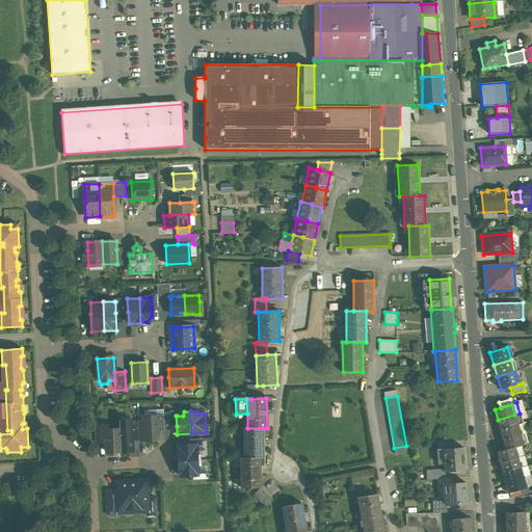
[(514,415),(498,420),(500,430),(517,425),(514,415)]
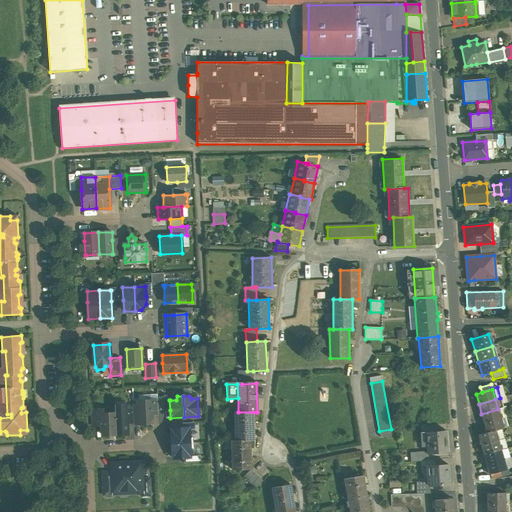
[(151,401),(138,401),(139,406),(139,424),(148,424),(152,418),(152,415),(151,401)]
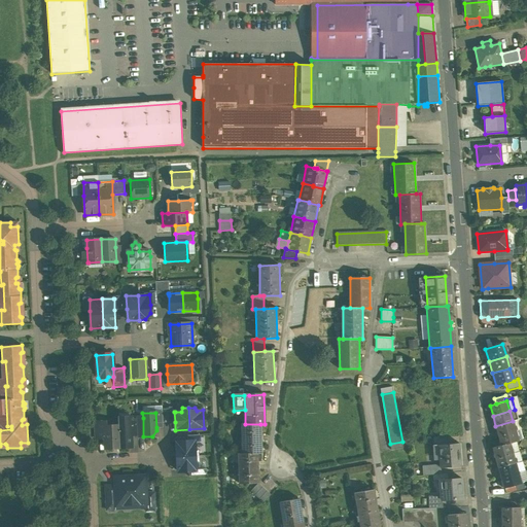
[(130,419),(118,420),(118,425),(119,448),(132,447),(131,432),(131,419),(130,419)]
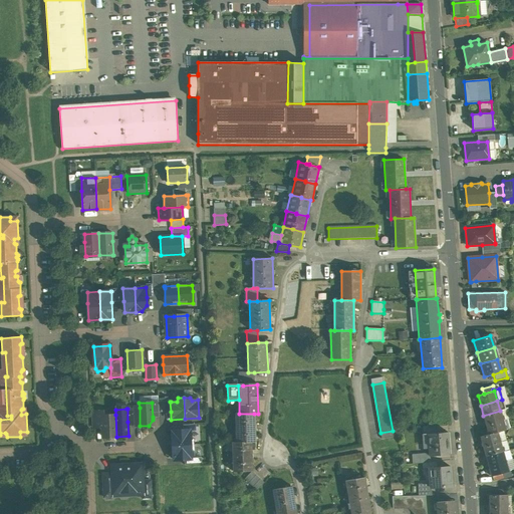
[(102,411),(91,412),(92,428),(101,427),(101,415),(102,415),(102,411)]
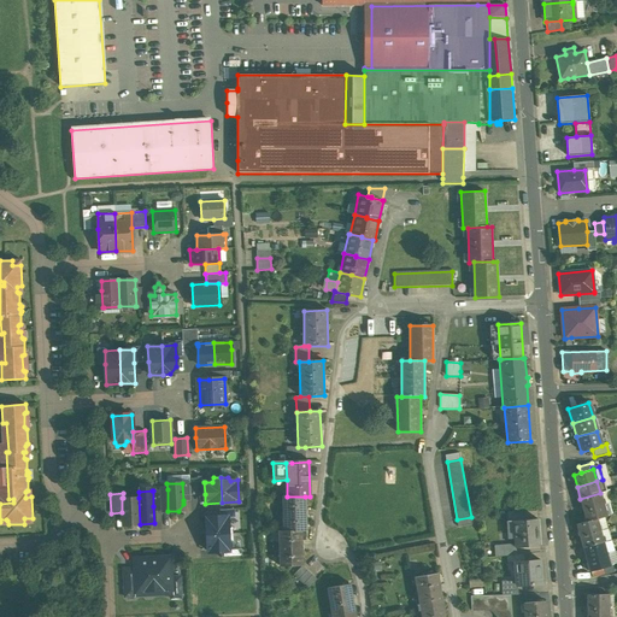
[(600,493),(580,499),(583,510),(603,505),(600,493)]
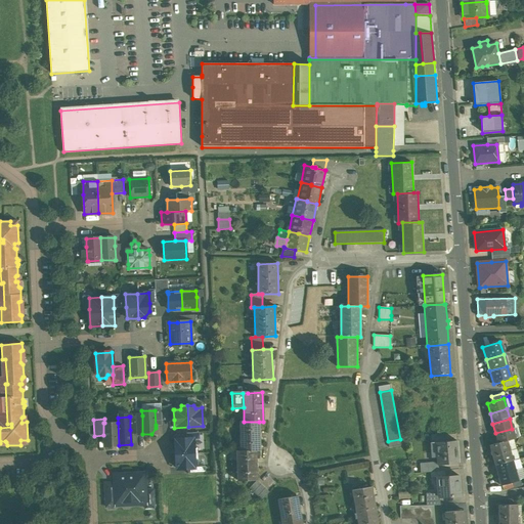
[(259,422),(244,422),(239,422),(241,451),(256,450),(256,451),(260,451),(259,422)]
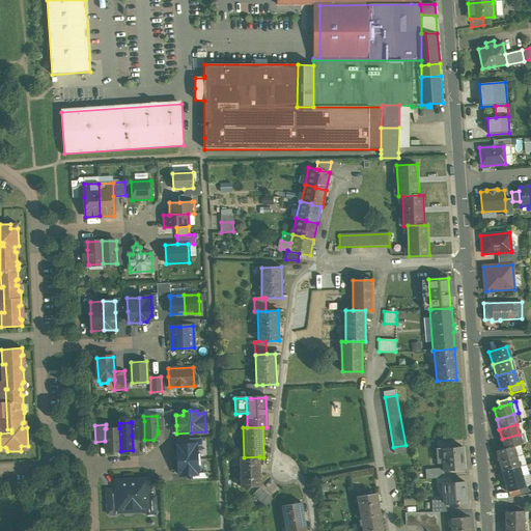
[(106,428),(105,428),(105,441),(106,451),(120,451),(119,428),(106,428)]
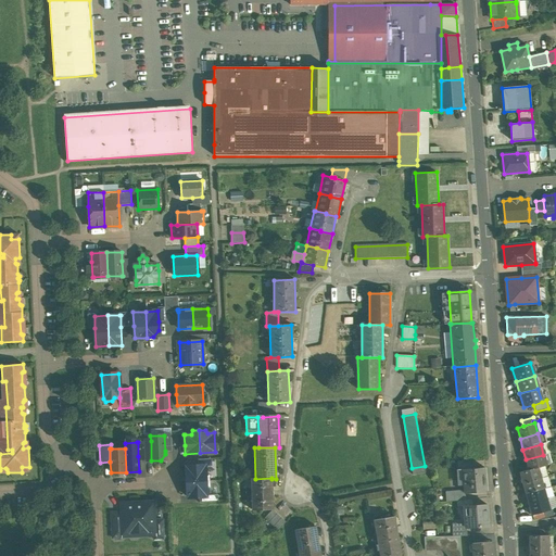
[(543,455),(526,459),(529,470),(538,468),(546,465),(543,455)]
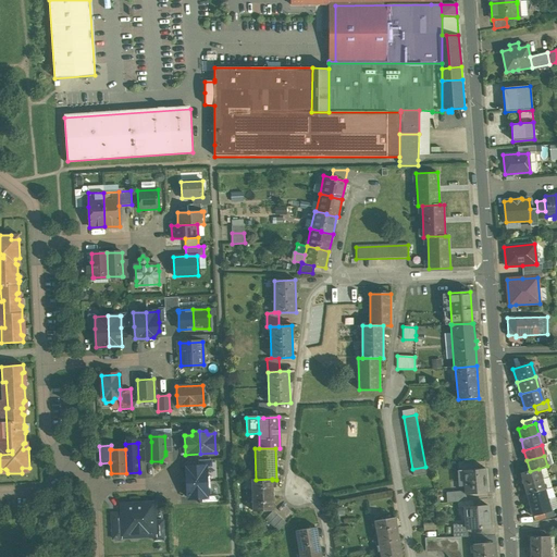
[(470,461),(458,462),(458,471),(471,470),(470,461)]
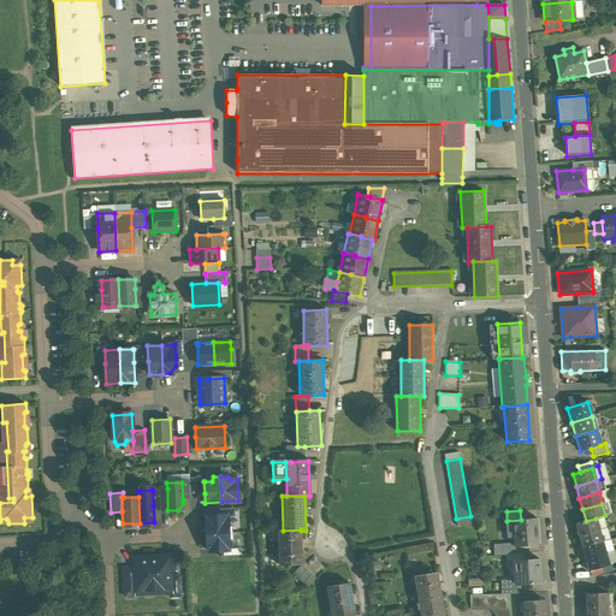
[(219,516),(206,517),(207,534),(232,533),(231,526),(227,525),(227,516),(219,516)]
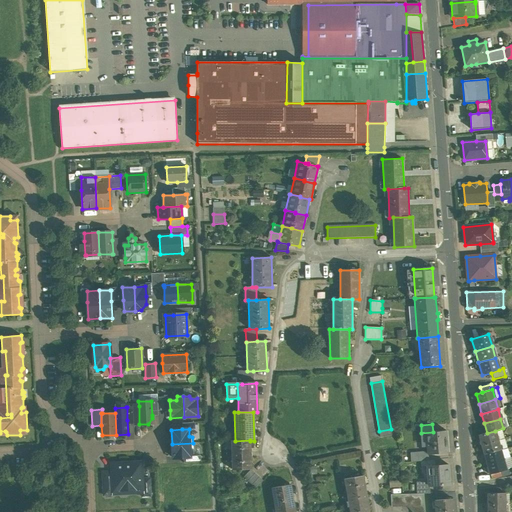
[(421,433),(420,433),(421,442),(426,442),(427,452),(427,454),(427,455),(448,453),(446,431),(421,433)]
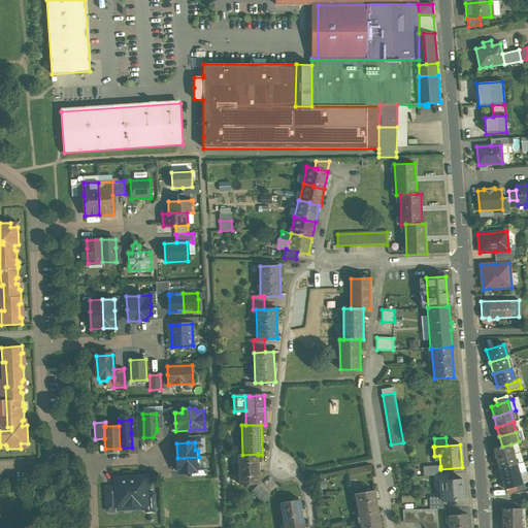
[(502,447),(493,450),(496,459),(514,455),(510,444),(502,447)]
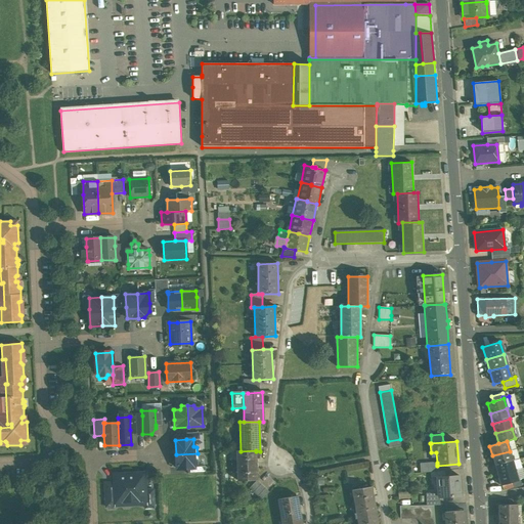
[(256,450),(241,451),(235,451),(236,482),(257,481),(256,451),(256,450)]
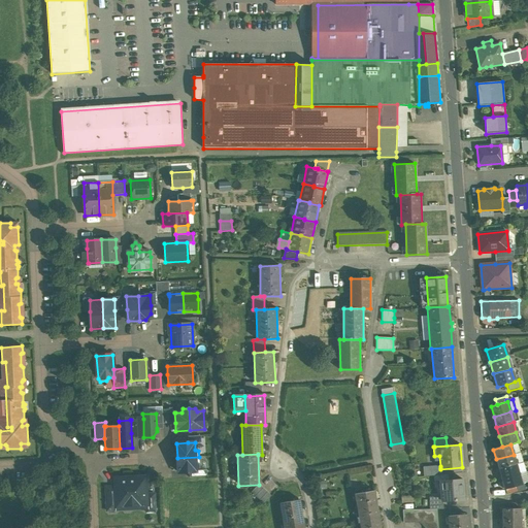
[(514,455),(496,459),(499,469),(516,464),(514,455)]
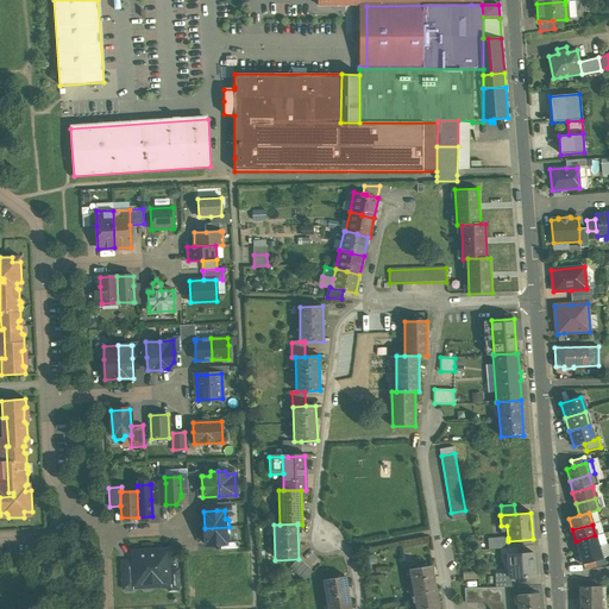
[(230,527),(205,528),(205,545),(218,544),(226,544),(226,542),(226,535),(230,533),(230,527)]
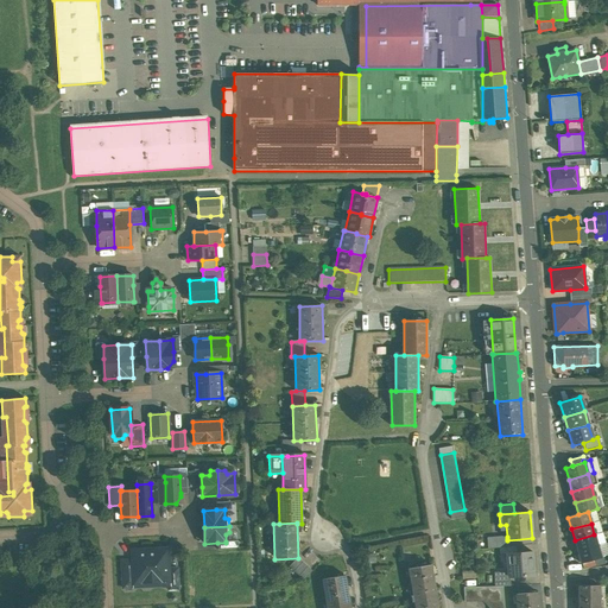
[(594,534),(575,540),(578,552),(597,546),(594,534)]
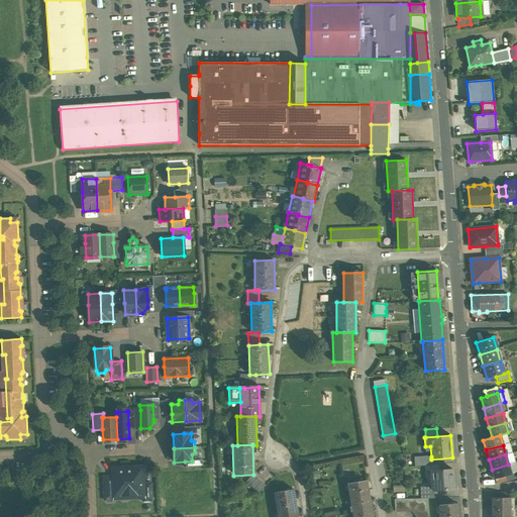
[(508,464),(492,470),(495,479),(506,476),(511,474),(508,464)]
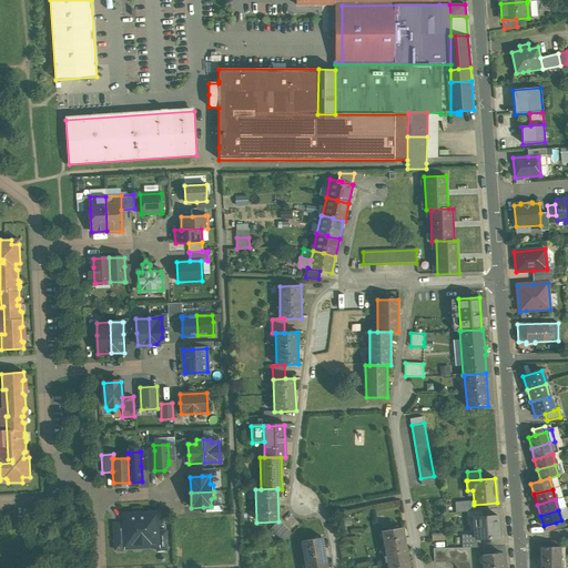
[(156,513),(124,515),(124,523),(125,545),(127,545),(149,544),(153,548),(158,547),(156,531),(156,513)]
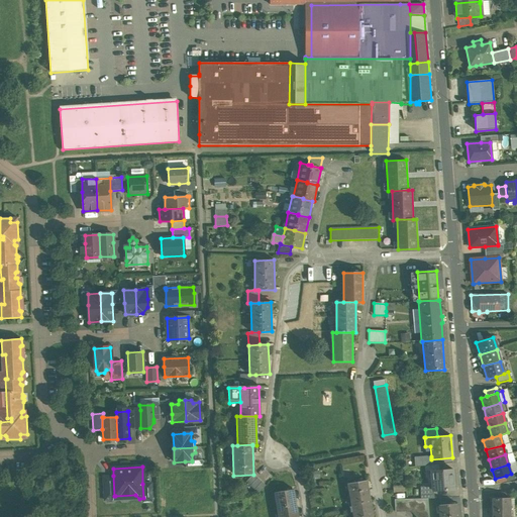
[(439,471),(435,472),(436,486),(436,490),(436,491),(454,489),(452,470),(439,471)]
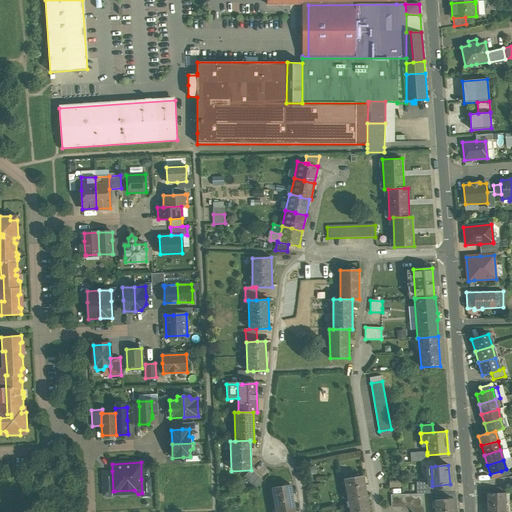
[(263,481),(251,470),(243,478),(256,489),(263,481)]
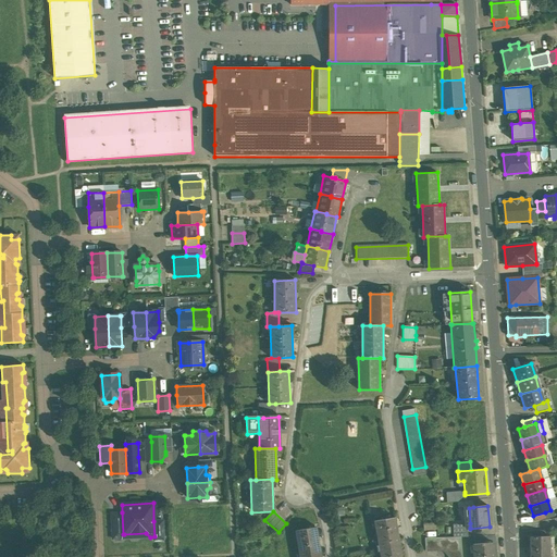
[(122,512),(111,514),(112,539),(124,539),(124,534),(123,534),(122,512)]
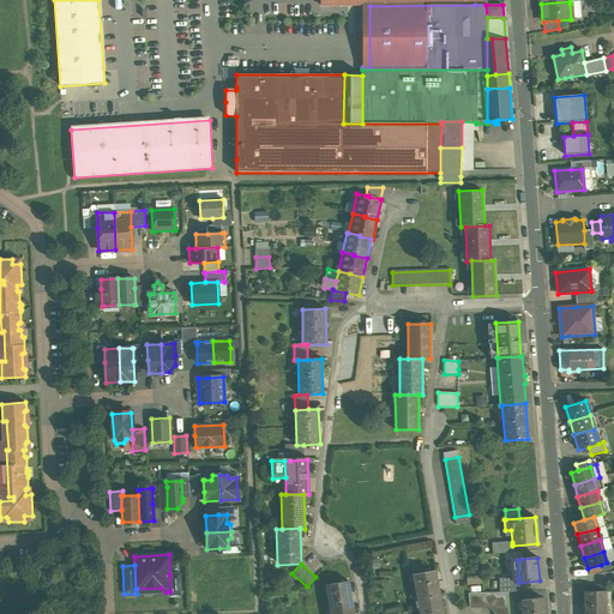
[(601,565),(588,569),(590,576),(602,572),(601,565)]
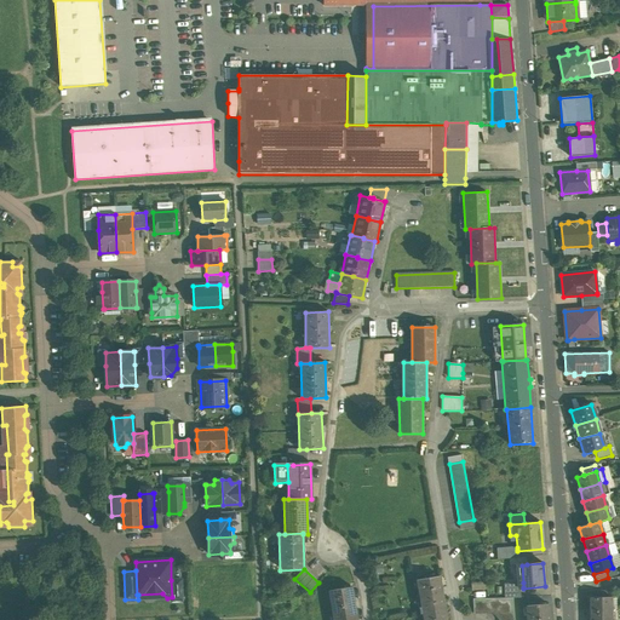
[(440,577),(417,580),(423,615),(446,612),(440,577)]
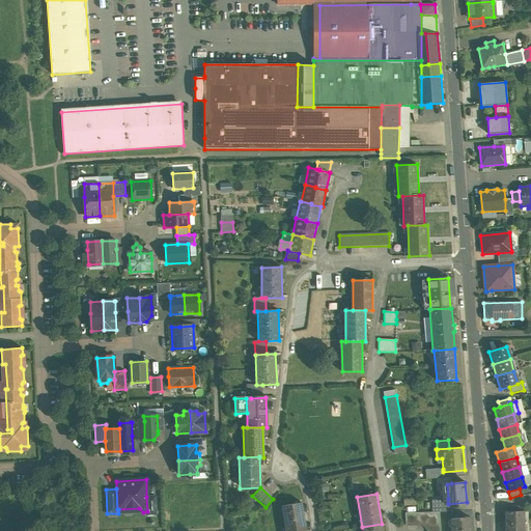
[(155,497),(146,497),(147,511),(147,515),(156,514),(155,497)]
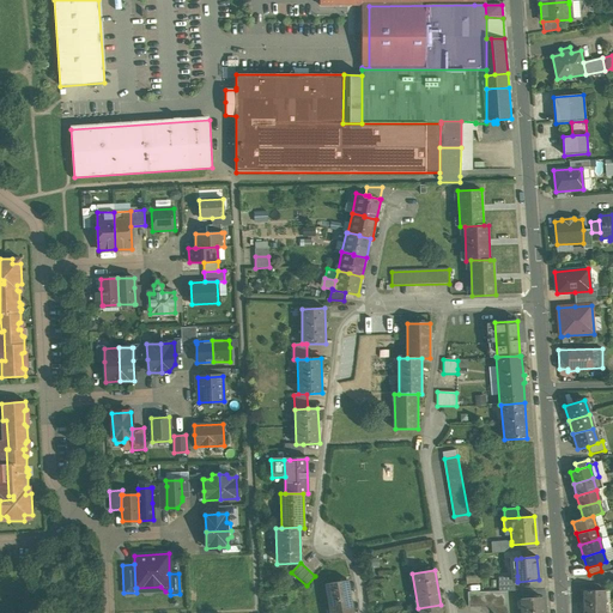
[(353,612),(347,581),(325,584),(329,612),(353,612)]
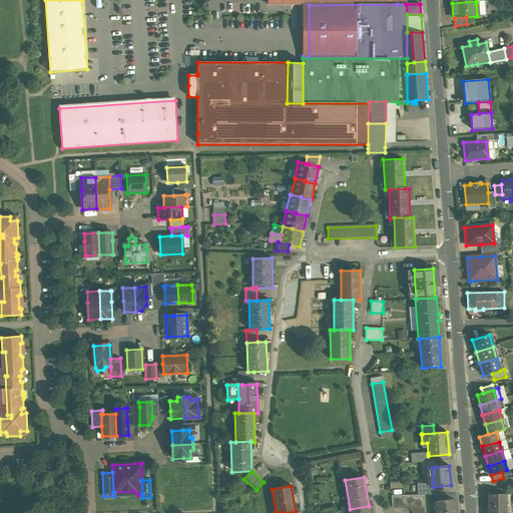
[(430,486),(417,487),(417,495),(418,495),(424,495),(431,494),(430,486)]
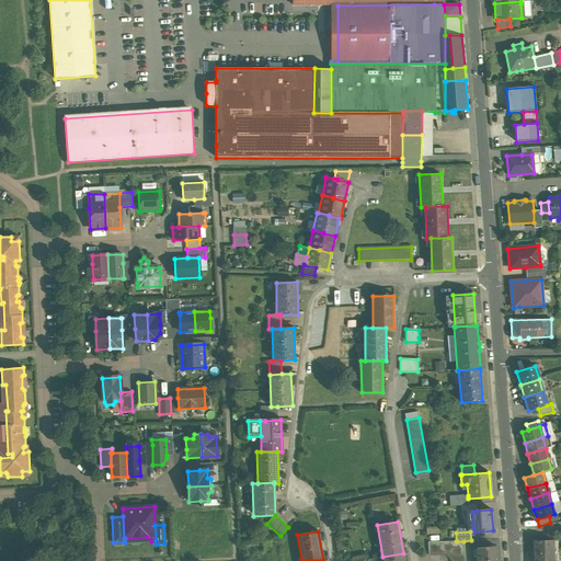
[(540,540),(535,541),(535,552),(553,551),(553,540),(540,540)]
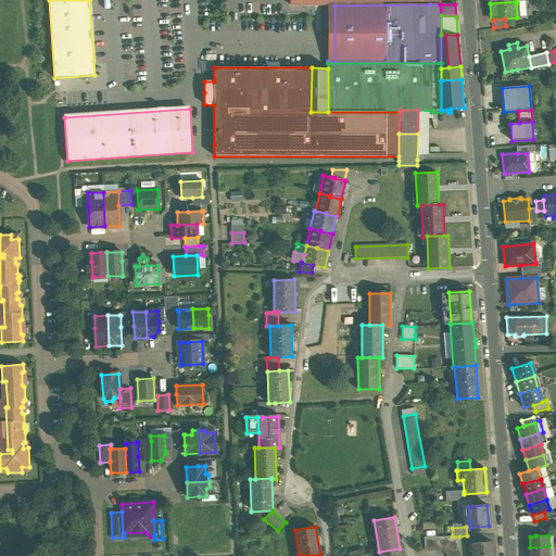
[(452,536),(437,536),(437,550),(443,552),(453,536),(452,536)]
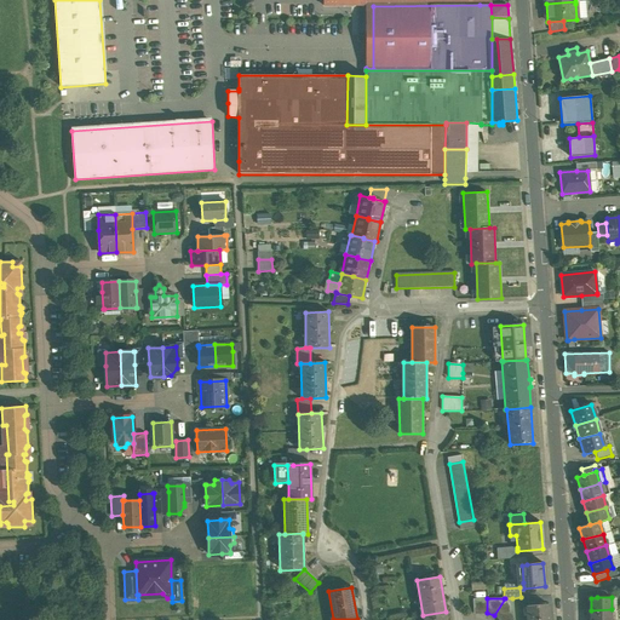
[(512,598),(505,598),(494,615),(498,619),(500,619),(514,615),(512,598)]
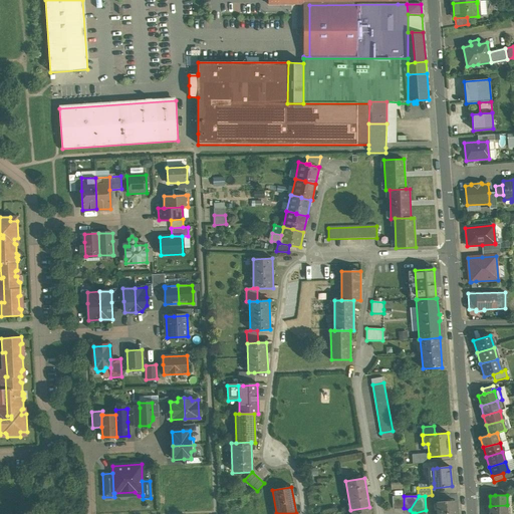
[(455,513),(454,501),(437,503),(437,513),(455,513)]
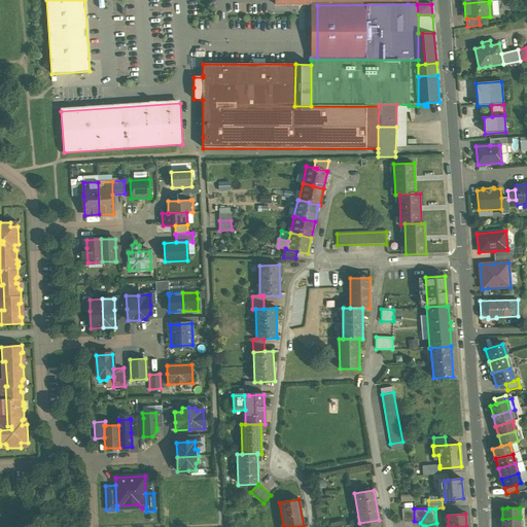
[(520,526),(520,518),(502,519),(501,526),(520,526)]
